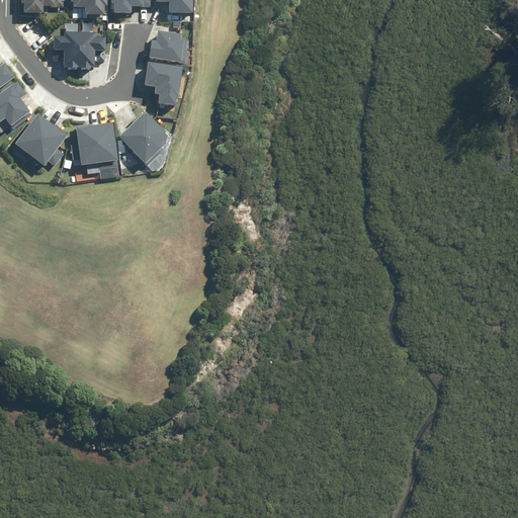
[(54,0),(22,0),(23,14),(55,13),(54,0)]
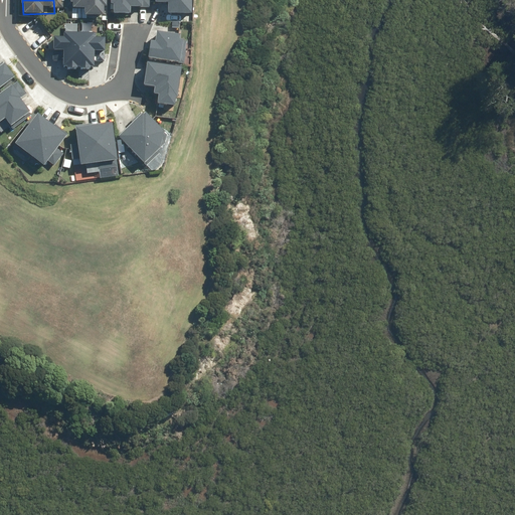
[(69,0),(69,9),(89,9),(89,18),(105,18),(105,0),(69,0)]
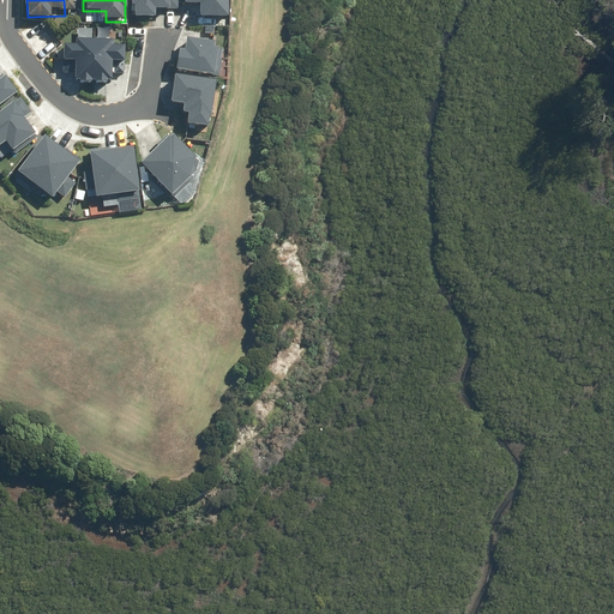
[(130,0),(131,17),(152,17),(152,7),(173,7),(173,0),(130,0)]
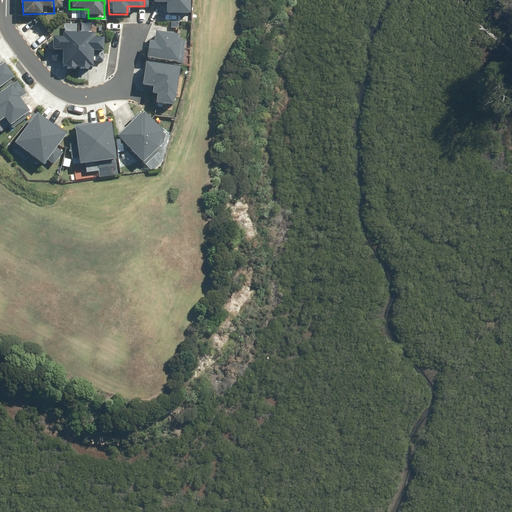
[(150,0),(151,5),(166,5),(166,14),(188,13),(187,0),(150,0)]
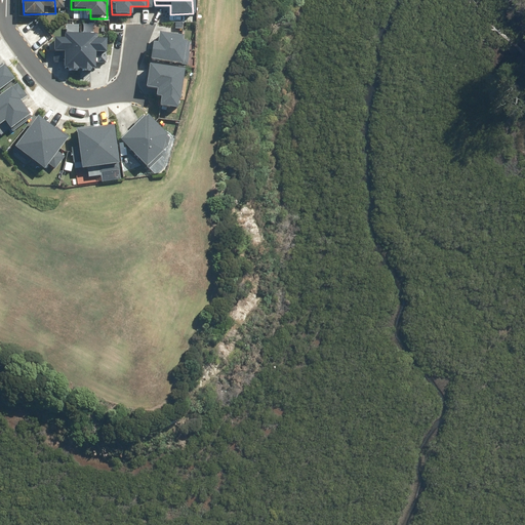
[(75,26),(52,44),(80,77),(103,58),(75,26)]
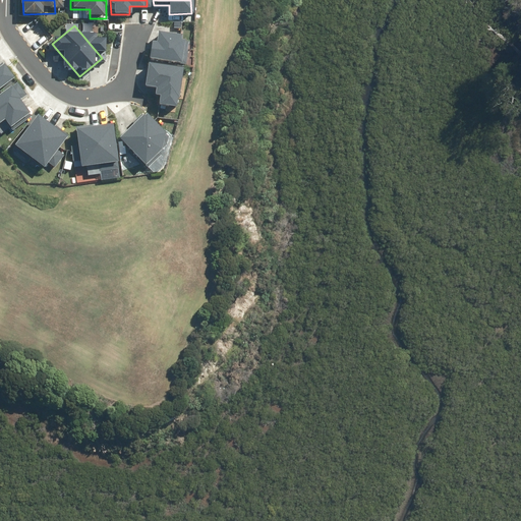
[(149,61),(185,64),(187,40),(181,40),(182,34),(159,32),(158,42),(151,41),(149,61)]
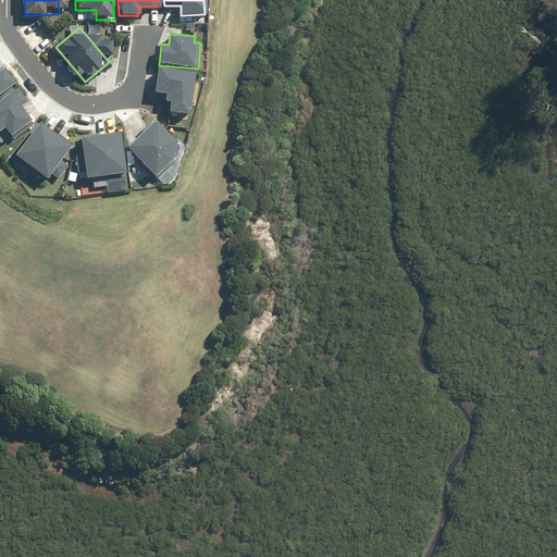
[(0,93),(19,79),(8,65),(0,70),(0,93)]
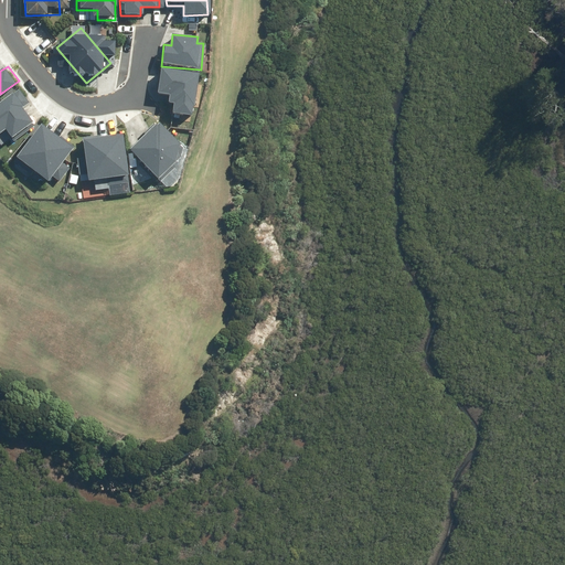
[(190,116),(198,75),(160,68),(156,95),(169,97),(168,104),(176,105),(173,113),(190,116)]
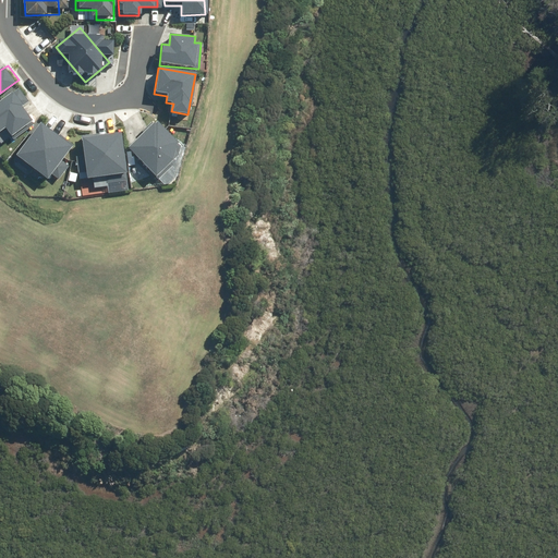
[(32,98),(21,83),(0,98),(0,123),(4,121),(12,131),(33,116),(24,104),(32,98)]
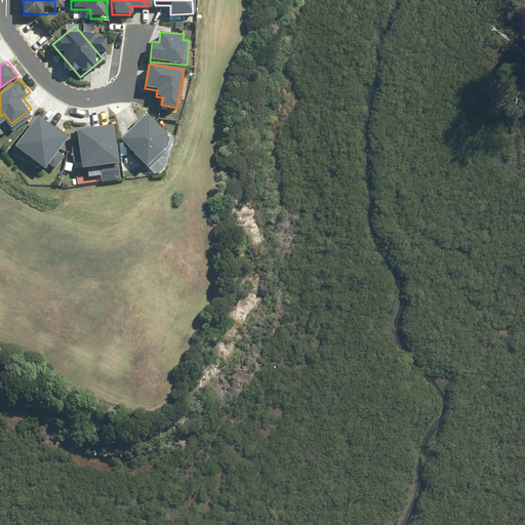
[(175,138),(150,113),(125,136),(151,162),(175,138)]
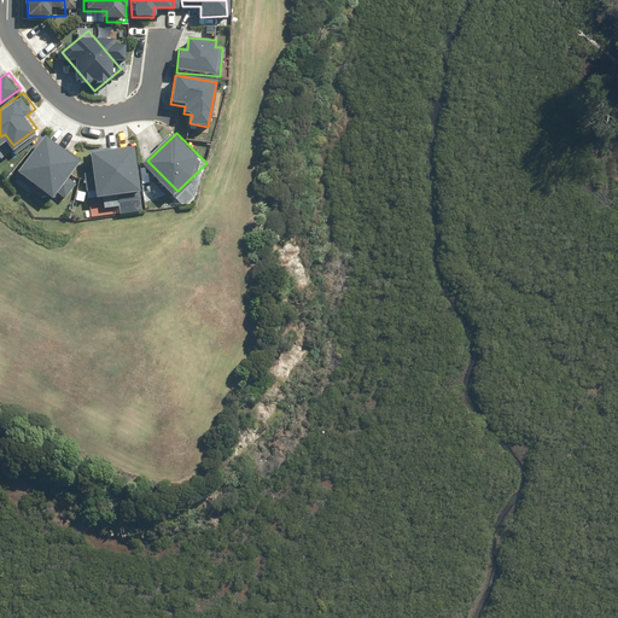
[(81,161),(42,136),(16,176),(56,202),(81,161)]
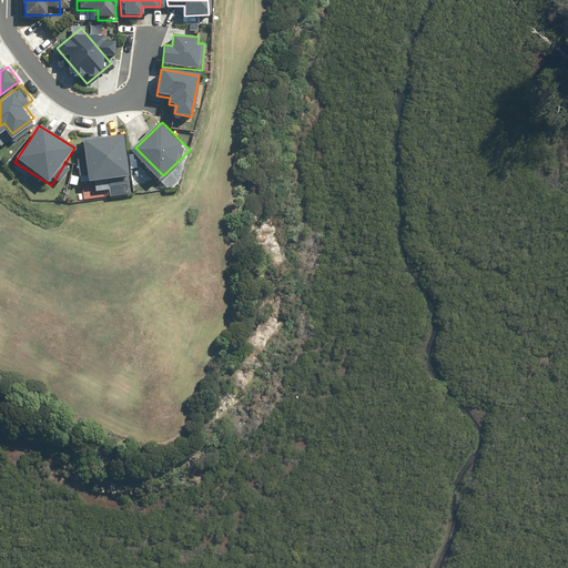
[(124,135),(83,138),(85,181),(127,179),(124,135)]
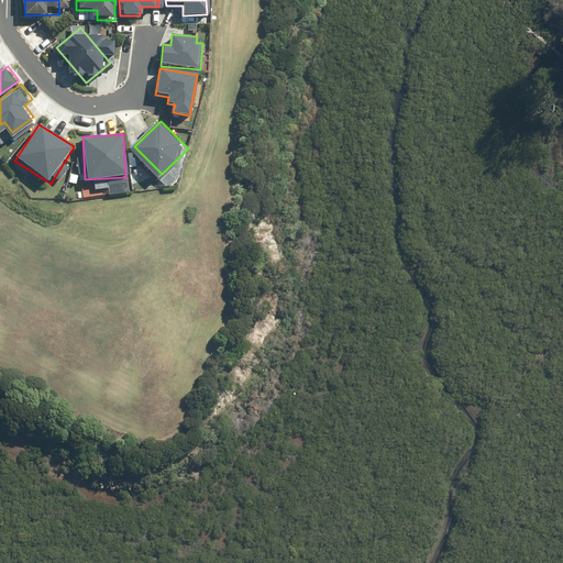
All buildings are outlined.
